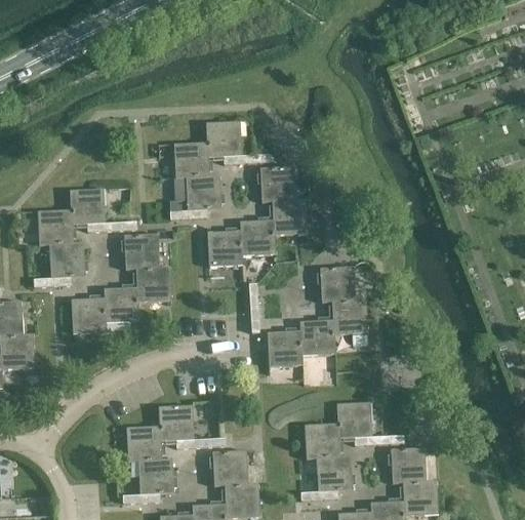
[(208,142),(208,156),(224,156),(224,163),(273,161),(273,153),(242,155),(240,120),(206,122),(207,142),(208,142)]
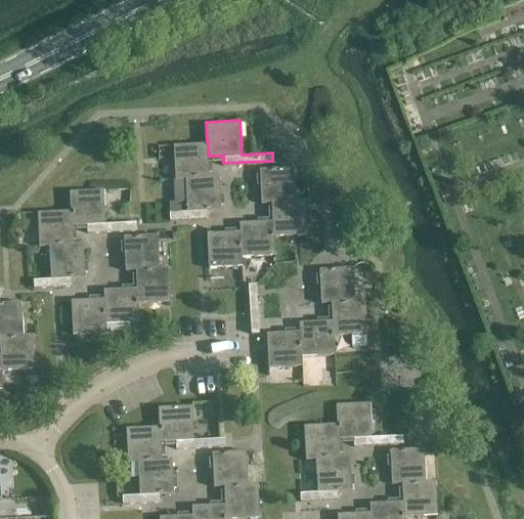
[(209,174),(208,156),(208,141),(207,141),(173,143),(175,177),(185,176),(185,175),(209,174)]
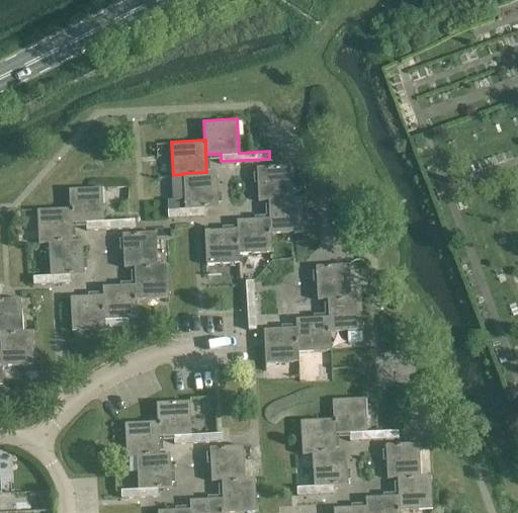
[(291,196),(290,163),(256,165),(258,198),(268,198),(291,197),(291,196)]
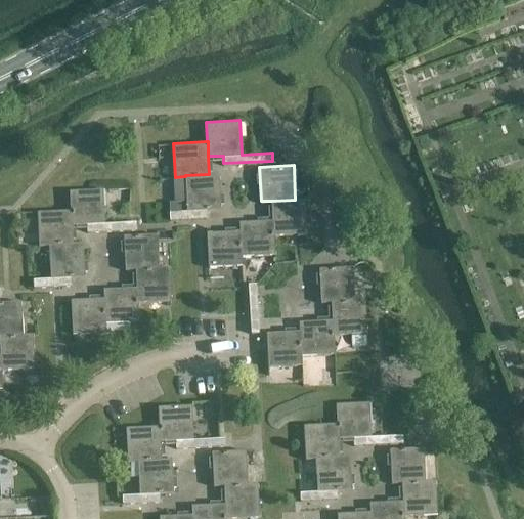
[(219,173),(209,174),(185,175),(185,176),(187,210),(181,210),(181,200),(169,201),(170,218),(207,216),(207,208),(221,208),(219,173)]
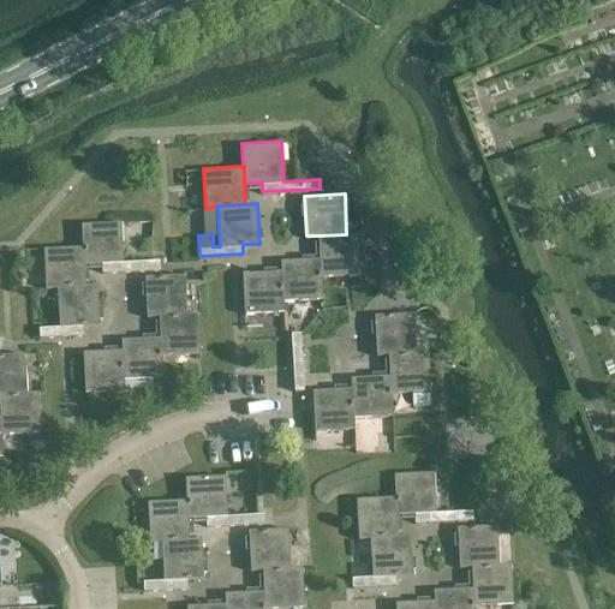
[(102,270),(161,267),(160,258),(124,260),(121,220),(82,222),(83,244),(84,244),(85,262),(102,261),(102,270)]
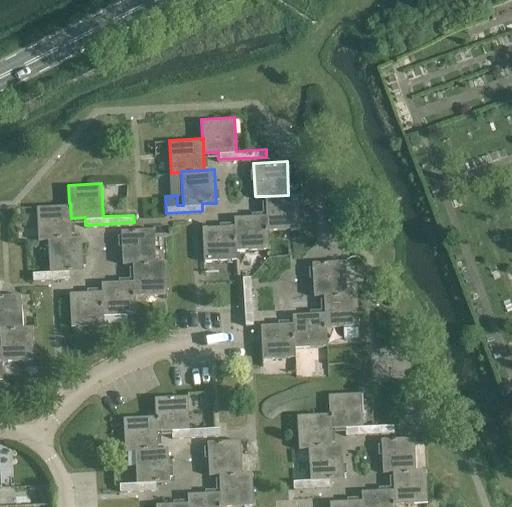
[(288,195),(265,196),(266,214),(267,228),(268,228),(300,226),(298,193),(288,194),(288,195)]
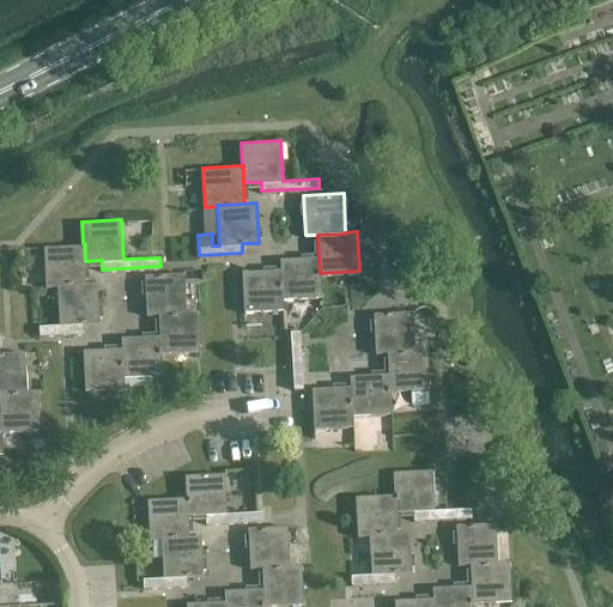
[(85,283),(85,261),(84,243),(83,243),(44,246),(46,285),(58,285),(58,284),(85,283)]
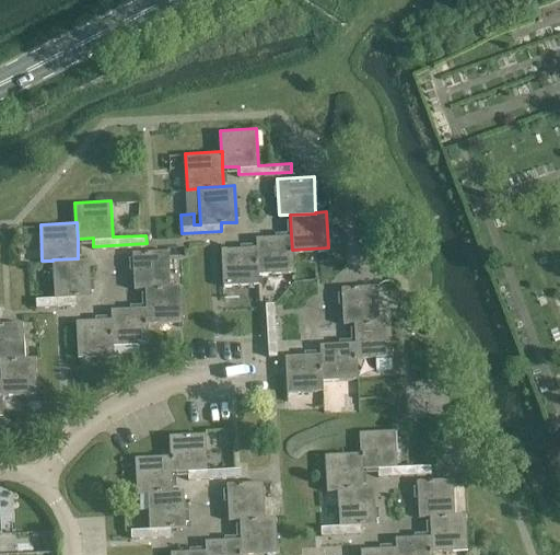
[(292,250),(291,234),(256,235),(256,245),(258,272),(294,270),(293,250),(292,250)]
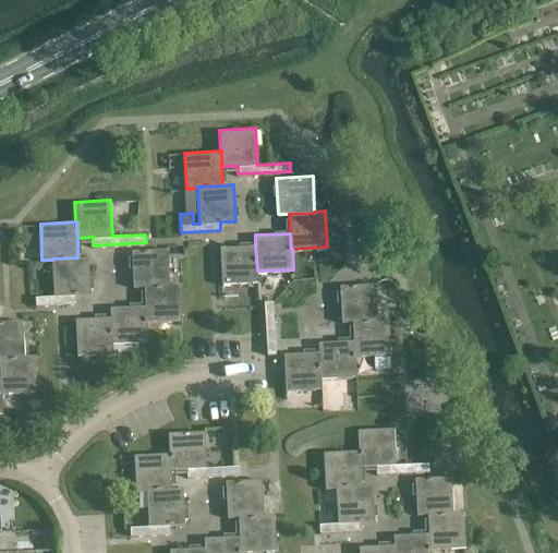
[(257,271),(255,244),(220,247),(222,283),(258,281),(257,271)]
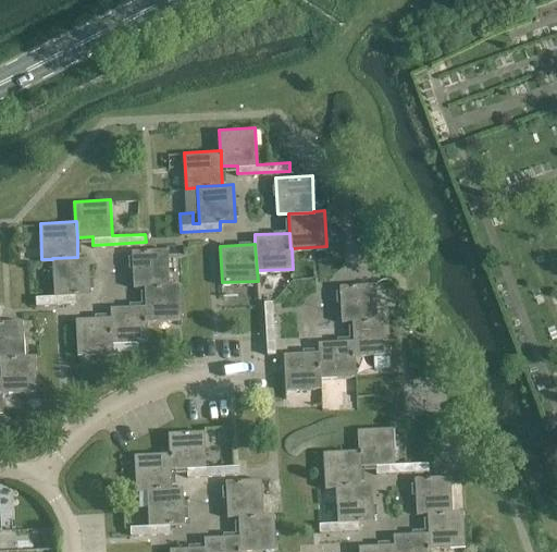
[(133,285),(145,284),(170,283),(170,282),(168,247),(132,249),(133,285)]
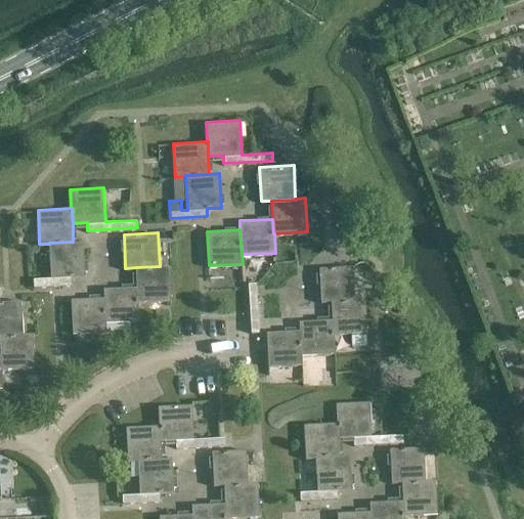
[(83,241),(73,242),(49,243),(49,244),(51,276),(34,277),(34,286),(71,284),(71,275),(85,275),(83,241)]
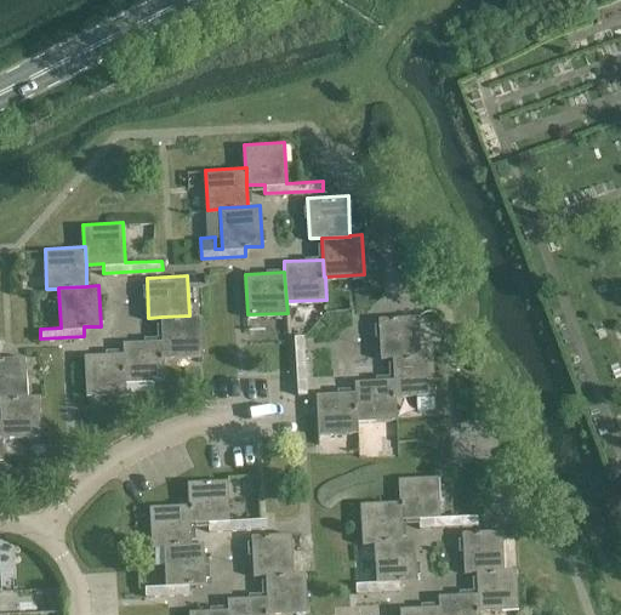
[(163,357),(164,357),(203,354),(201,314),(189,314),(189,315),(161,317),(161,339),(163,357)]
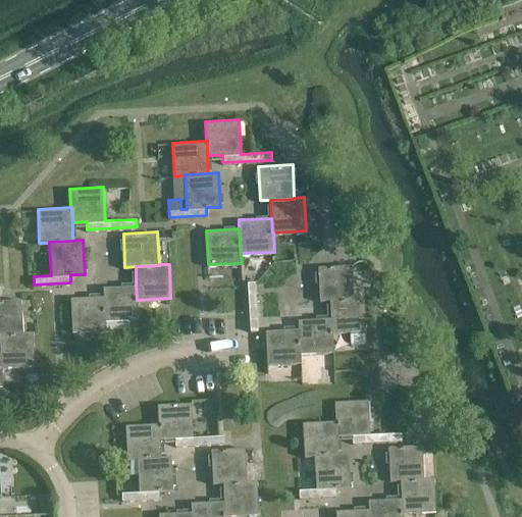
[(352,264),(331,265),(318,266),(319,300),(329,299),(354,298),(354,297),(352,264)]
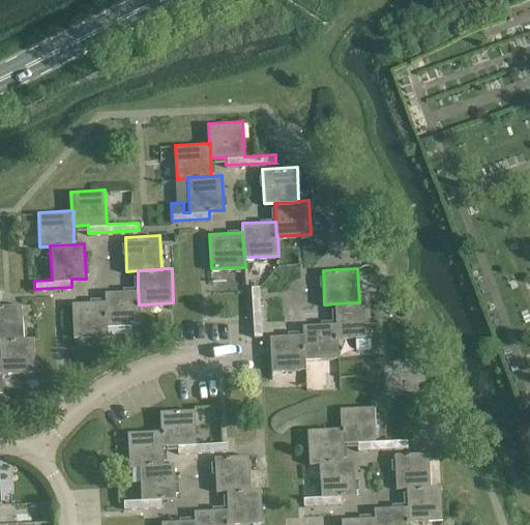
[(251,285),(254,336),(262,334),(259,285),(251,285)]
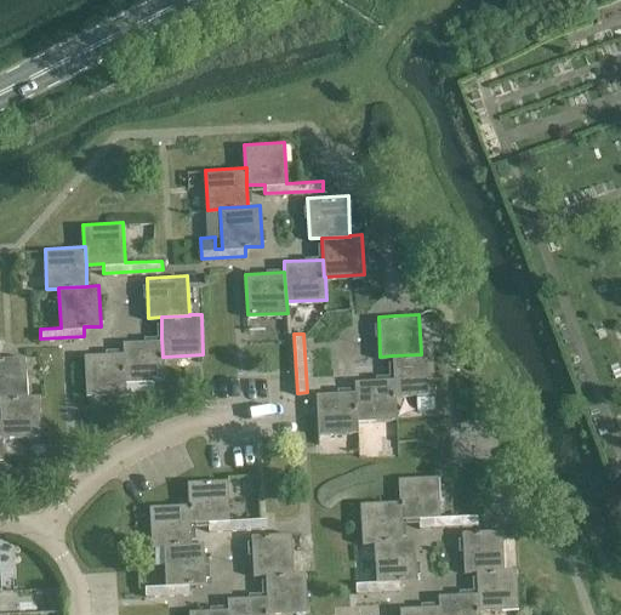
[(125,381),(126,381),(165,379),(164,357),(163,357),(161,339),(123,341),(123,352),(125,381)]
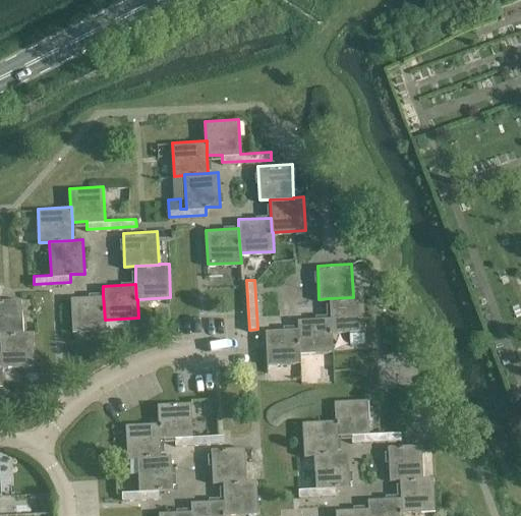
[(103,295),(89,295),(70,296),(72,330),(106,329),(106,320),(105,320),(103,295)]
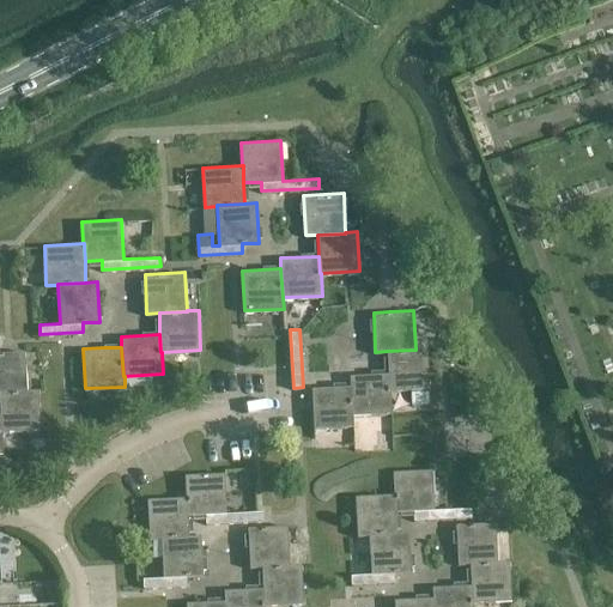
[(416,350),(388,351),(388,356),(388,369),(388,372),(389,389),(390,389),(411,389),(412,404),(429,402),(429,388),(428,348),(416,348),(416,350)]
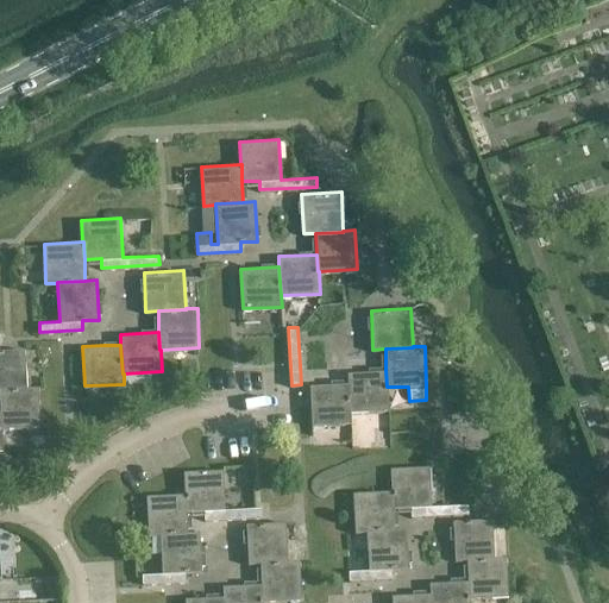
[(0,389),(26,388),(26,387),(25,349),(0,349),(0,389)]
